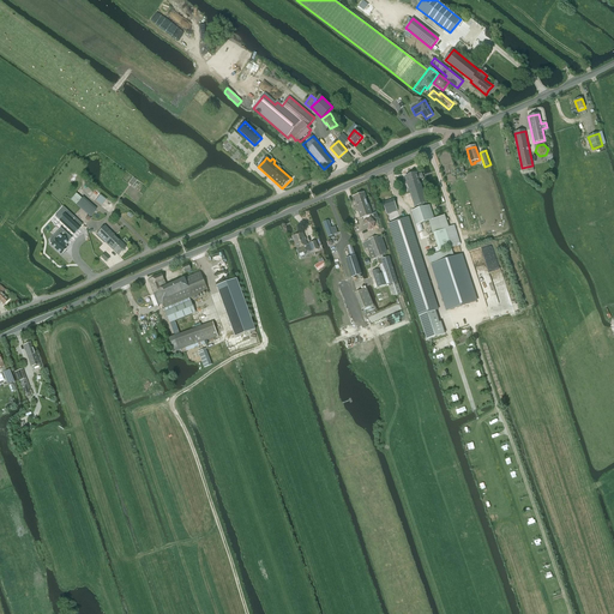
[(427,203),(420,180),(423,179),(421,173),(417,174),(417,173),(404,178),(415,208),(422,205),(427,203)]
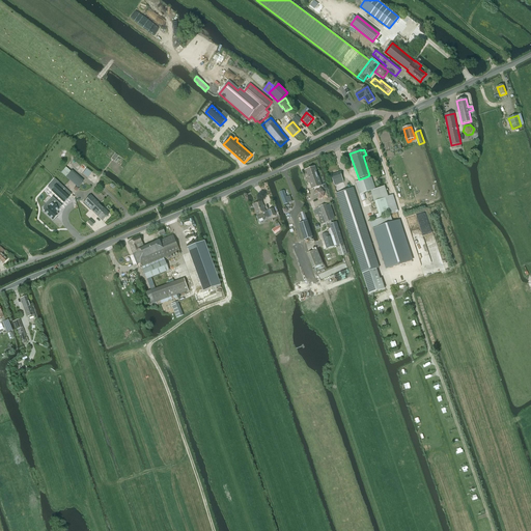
[(312,189),(322,186),(324,190),(328,189),(326,184),(322,185),(315,167),(305,170),(312,189)]
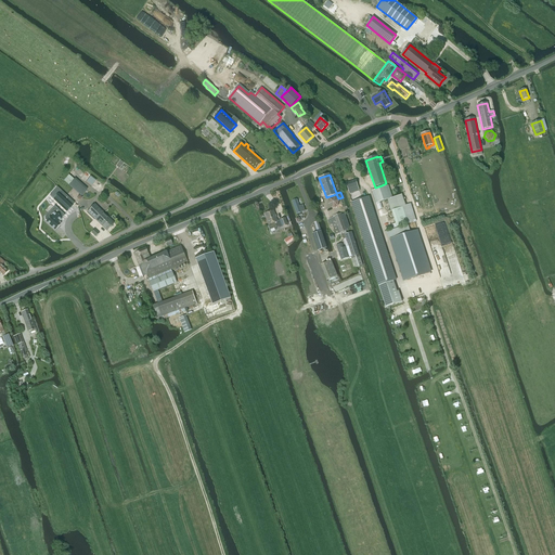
[(69,185),(81,196),(87,189),(75,179),(69,185)]
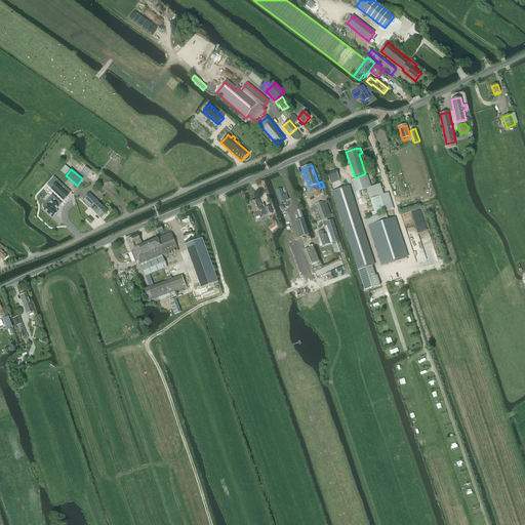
[(336,170),(327,173),(329,178),(338,176),(336,170)]
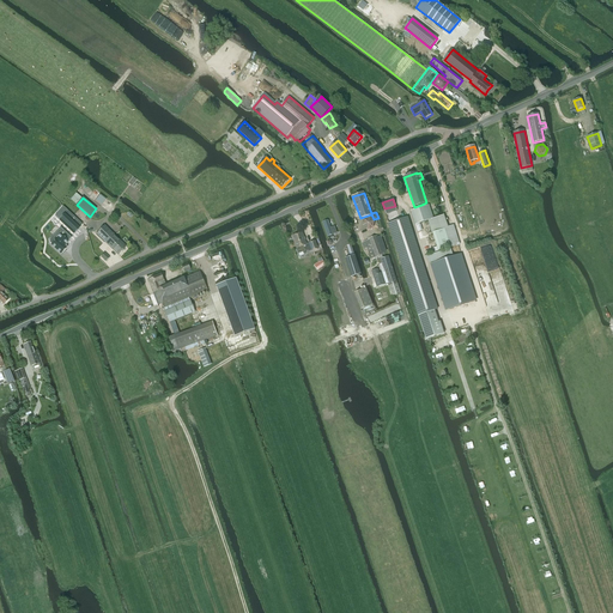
[(430,205),(411,212),(416,225),(428,222),(434,219),(434,217),(430,205)]
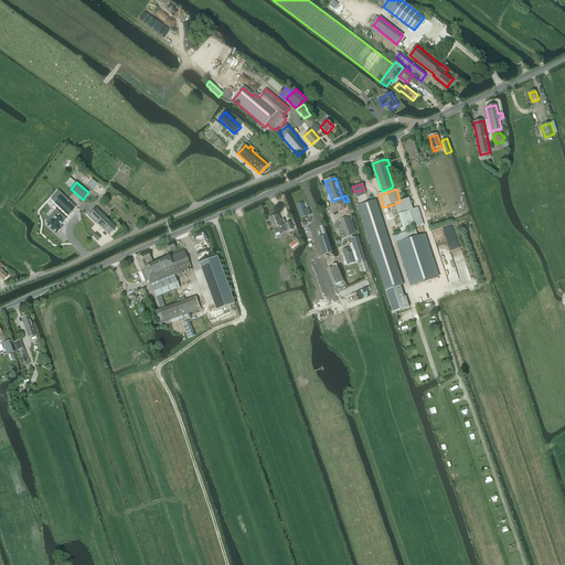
[(60,196),(54,203),(67,216),(74,210),(60,196)]
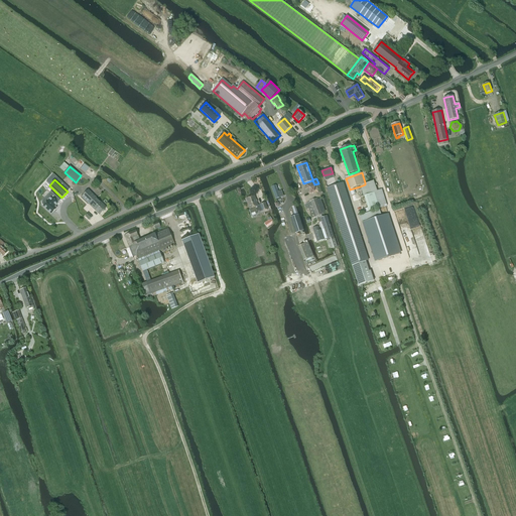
[(311,183),(306,185),(305,190),(309,194),(314,192),(315,186),(311,183)]
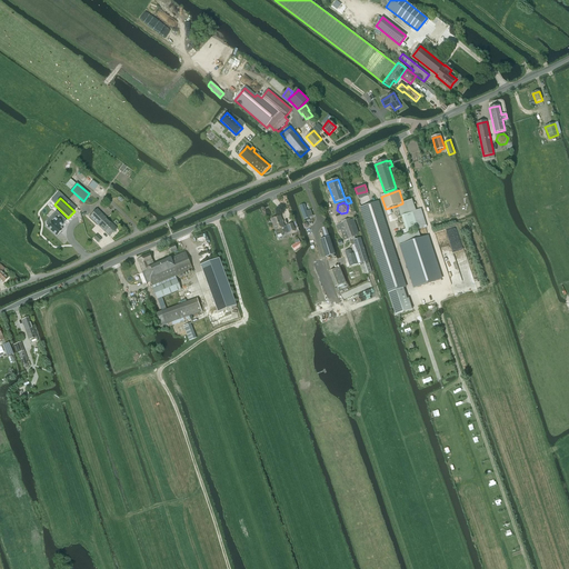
[(368,206),(361,208),(376,250),(391,245),(378,202),(368,206)]
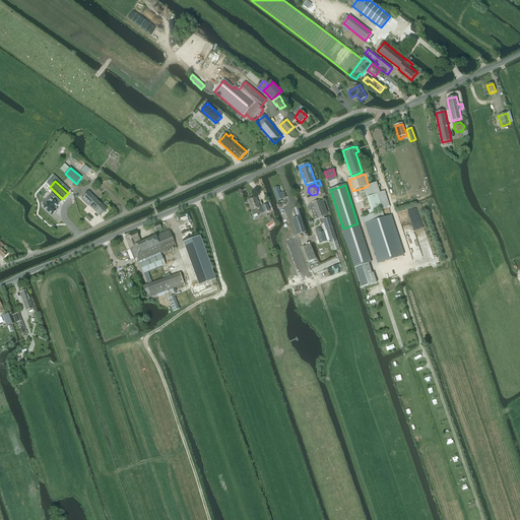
[(278,187),(273,189),(278,201),(285,198),(283,192),(280,193),(278,187)]
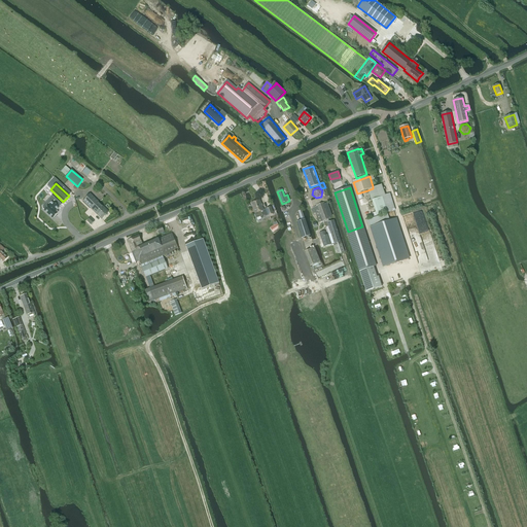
[(90,194),(82,202),(90,209),(90,208),(96,214),(103,207),(98,202),(90,195),(90,194)]
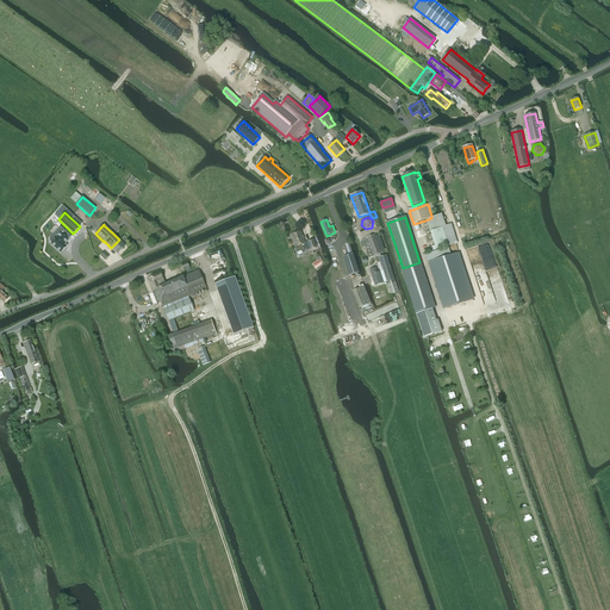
[(60,226),(49,238),(49,242),(51,243),(50,244),(60,254),(67,246),(64,243),(70,237),(60,226)]
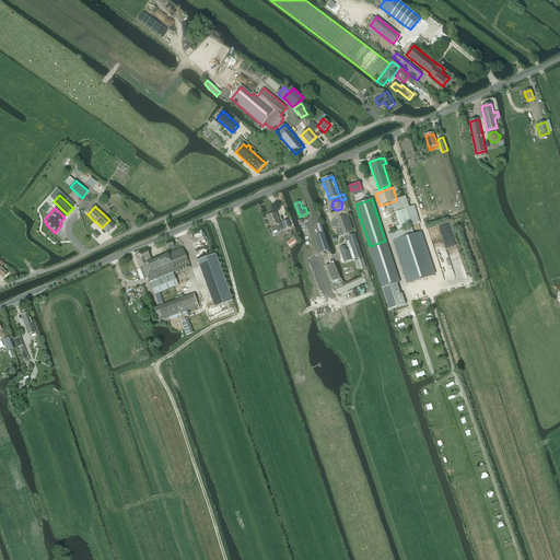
[(409,208),(395,213),(400,230),(411,226),(416,225),(416,224),(419,223),(415,208),(410,209),(409,208)]
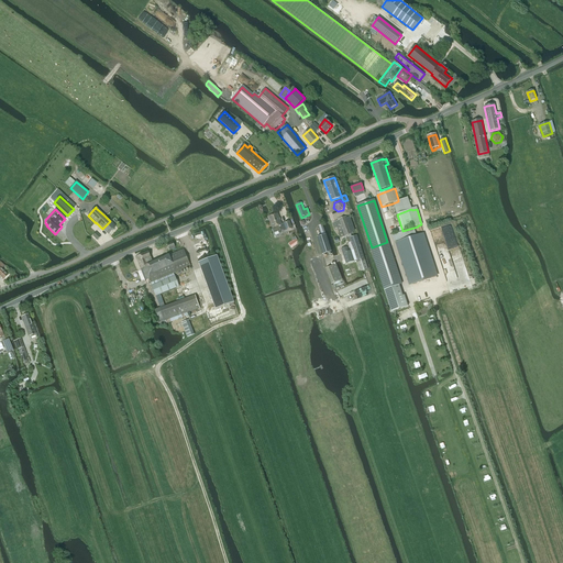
[(284,231),(286,230),(286,231),(291,229),(289,222),(282,224),(277,214),(268,218),(274,233),(278,232),(279,233),(284,232),(284,231)]
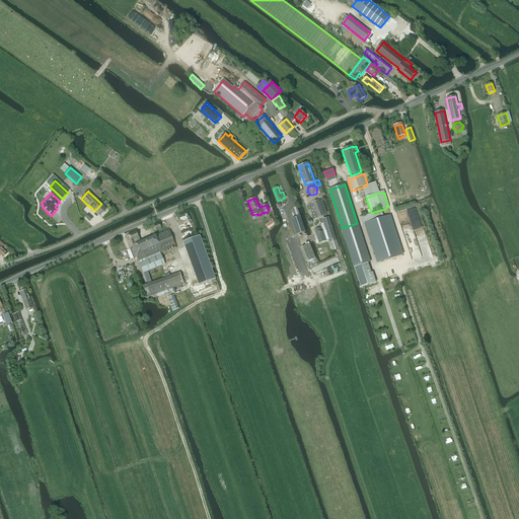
[(307,205),(308,211),(310,210),(312,214),(314,220),(317,219),(317,221),(321,219),(320,217),(325,216),(324,214),(327,213),(322,200),(320,201),(319,200),(311,203),(311,204),(307,205)]
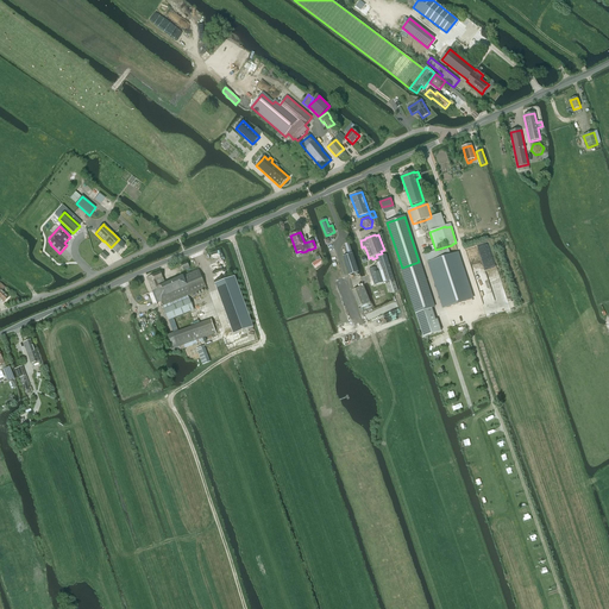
[(111,248),(117,253),(125,245),(119,239),(111,248)]
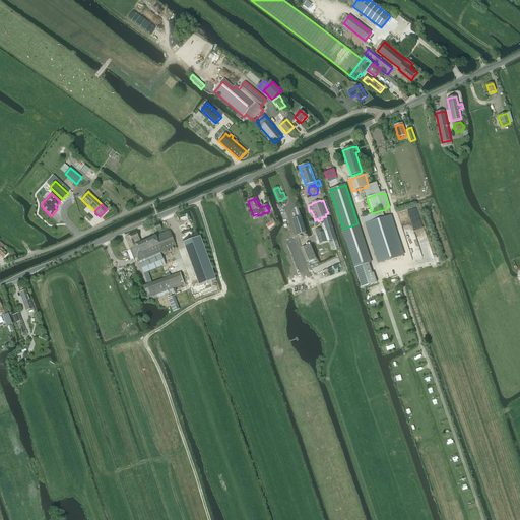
[(306,233),(301,216),(293,219),(298,236),(306,233)]
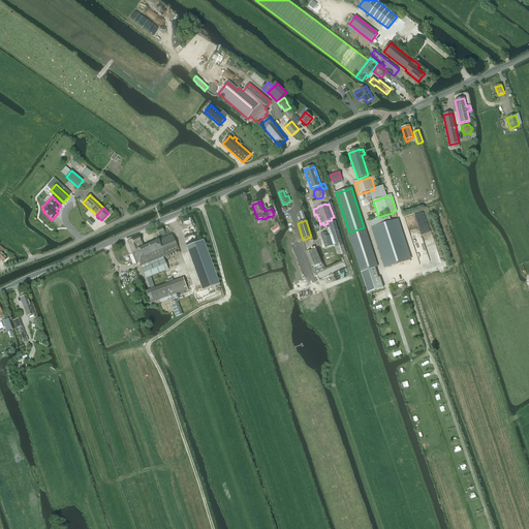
[(397,220),(372,227),(385,268),(385,269),(410,260),(397,220)]
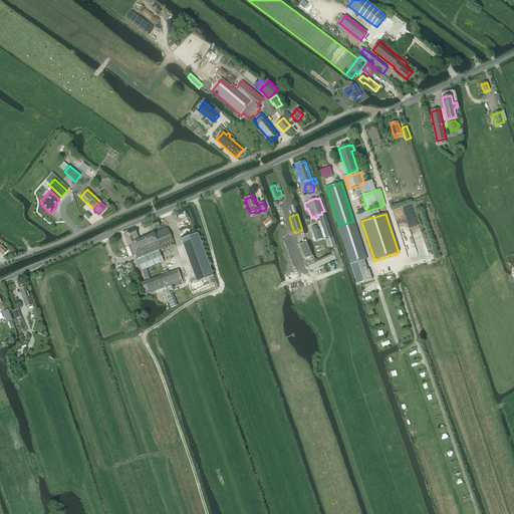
[(322,228),(326,238),(329,248),(335,246),(332,236),(329,226),(322,228)]
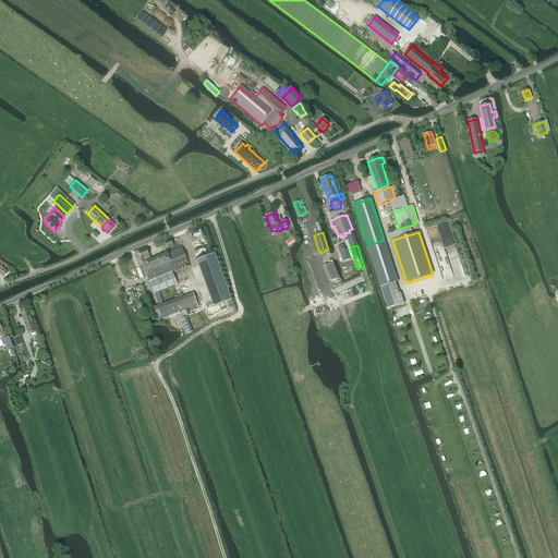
[(182,247),(179,249),(152,261),(147,250),(135,255),(144,278),(147,277),(149,280),(189,264),(182,247)]
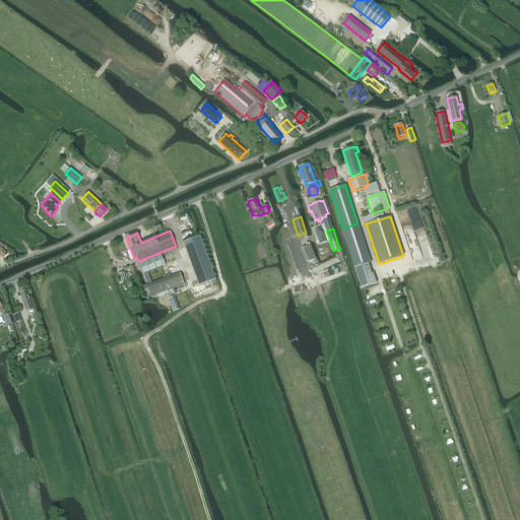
[(200,237),(184,243),(185,247),(202,241),(200,237)]
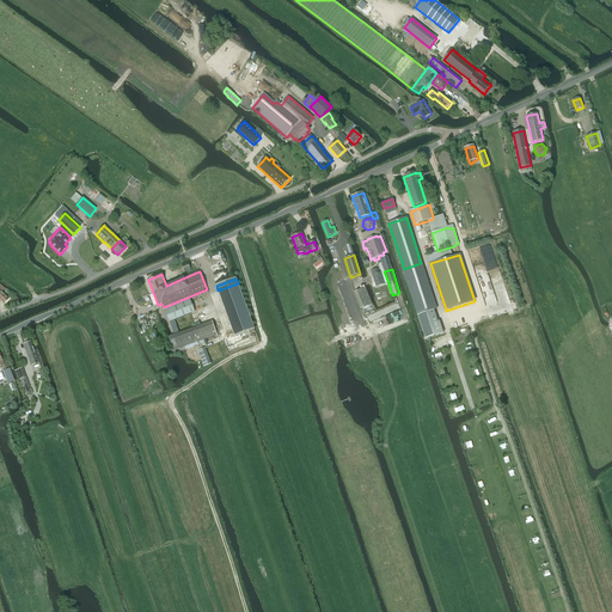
[(361,289),(354,293),(361,310),(372,305),(366,288),(361,289)]
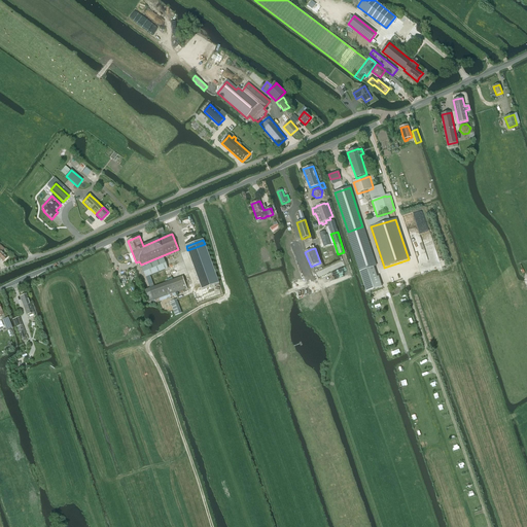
[(163,256),(141,265),(142,268),(146,277),(168,269),(164,258),(163,256)]
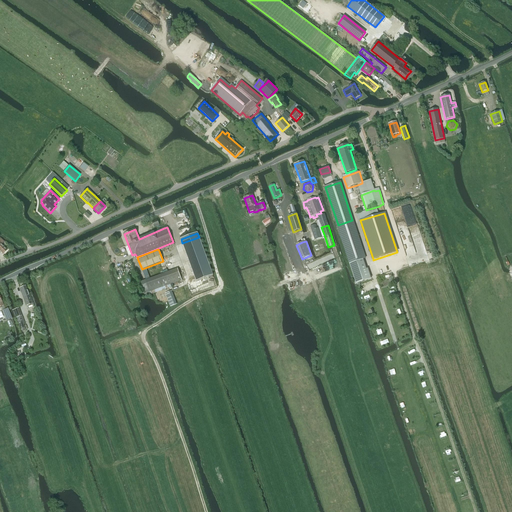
[(144,294),(149,292),(182,280),(178,269),(145,280),(140,282),(144,294)]
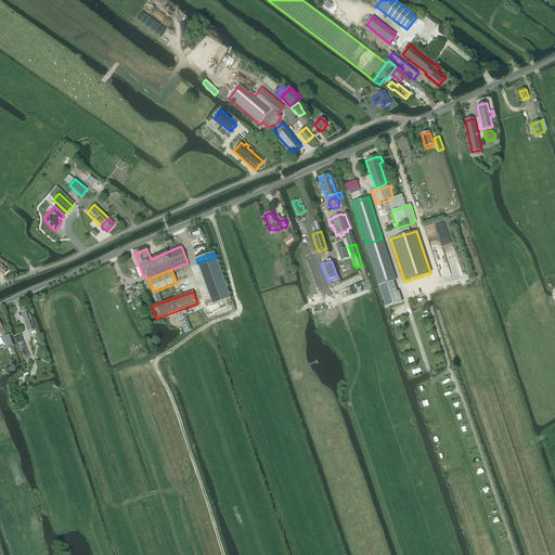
[(28,310),(22,312),(25,320),(24,320),(28,332),(29,332),(30,335),(37,333),(36,330),(36,328),(34,321),(33,322),(28,310)]
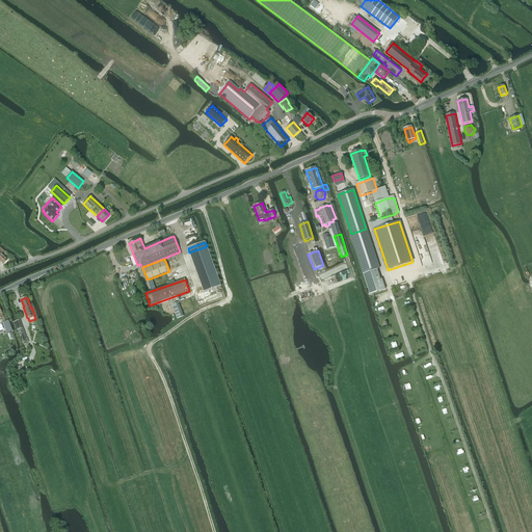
[(19,337),(21,336),(22,339),(24,343),(28,342),(27,338),(26,338),(20,320),(12,322),(16,330),(17,330),(19,337)]
